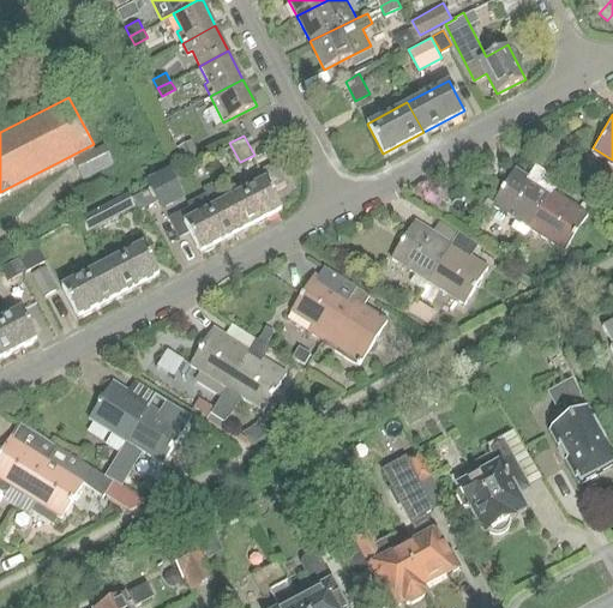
[(191,138),(176,145),(184,160),(198,152),(191,138)]
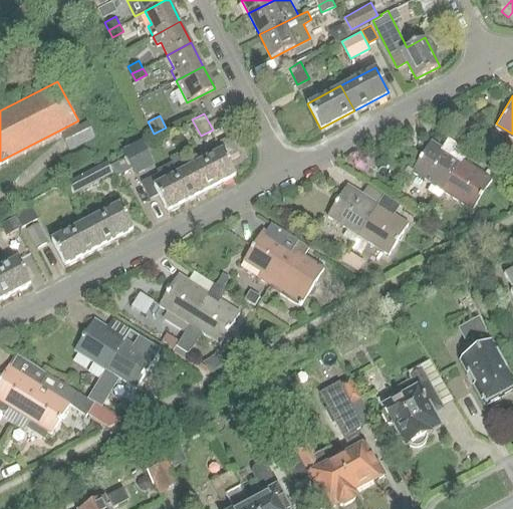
[(86,119),(60,133),(68,148),(93,135),(86,119)]
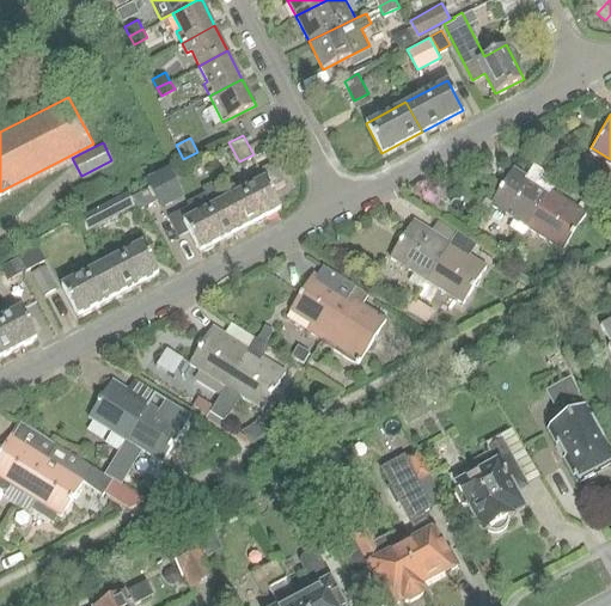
[(224,199),(239,228),(281,206),(270,187),(285,178),(274,159),(246,173),(251,184),(224,199)]
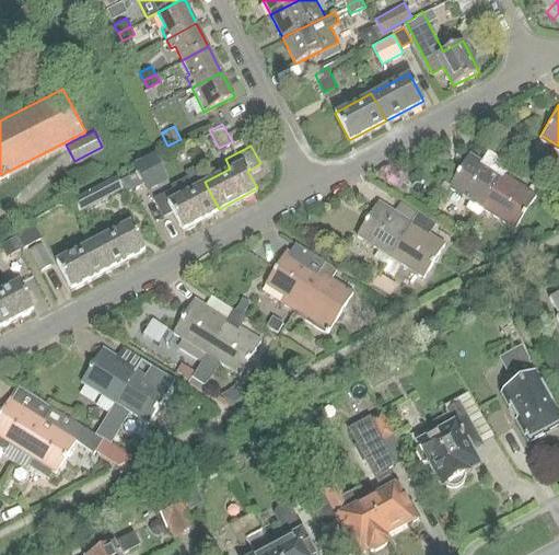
[(479,209),(484,204),(503,171),(510,161),(489,148),(482,158),(470,150),(450,183),(473,197),(468,203),(479,209)]
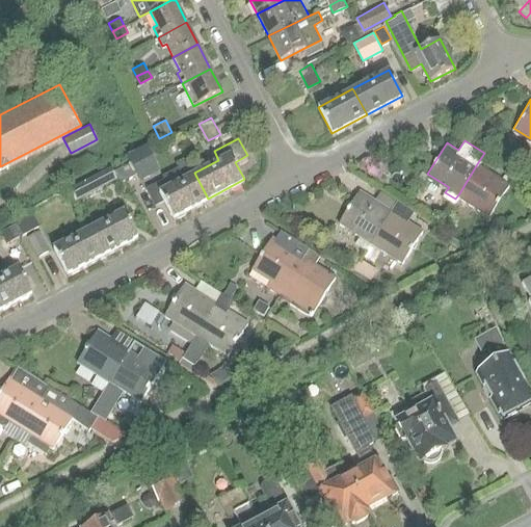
[(148,145),(128,155),(139,176),(159,166),(148,145)]
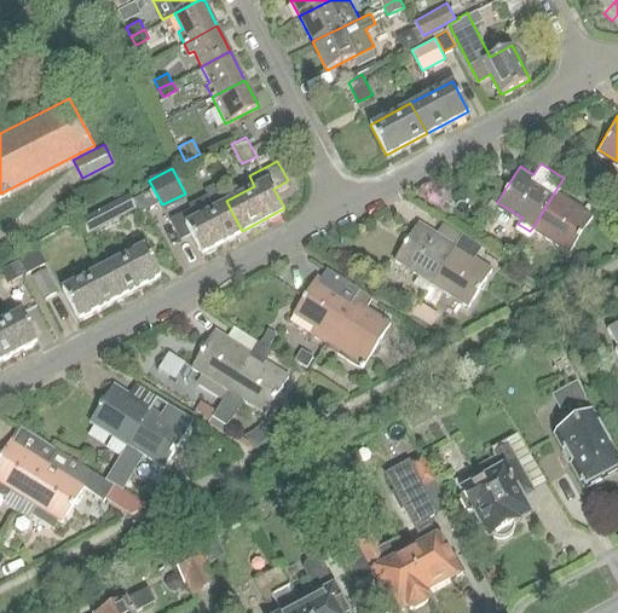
[(617,183),(608,177),(600,190),(612,197),(617,188),(617,183)]
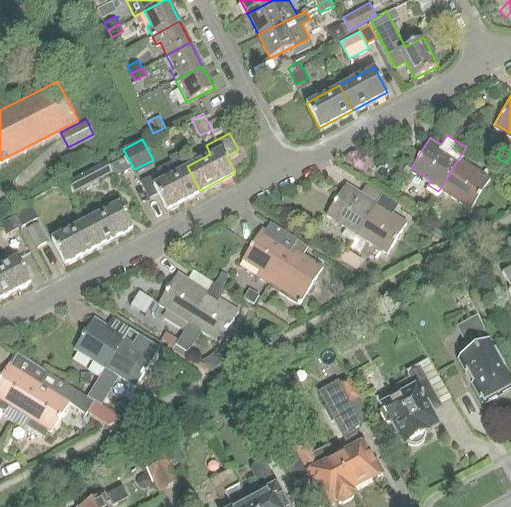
[(178,171),(187,166),(178,149),(170,154),(172,159),(177,169),(178,171)]
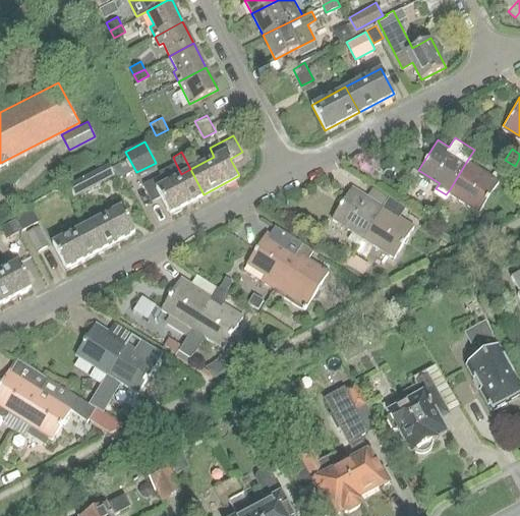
[(126,172),(133,169),(127,158),(120,161),(126,172)]
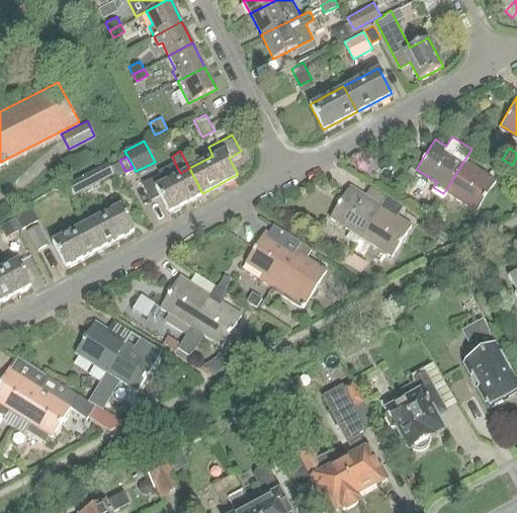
[(465,158),(447,188),(478,206),(496,177),(465,158)]
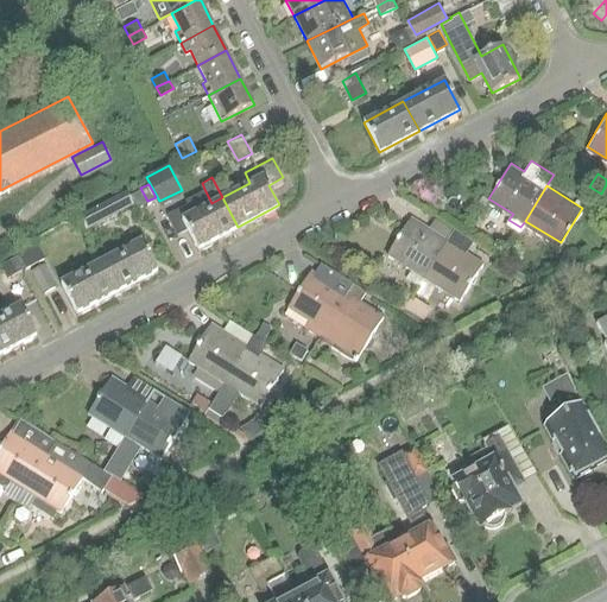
[(138,207),(147,201),(140,188),(117,201),(130,225),(143,217),(138,207)]
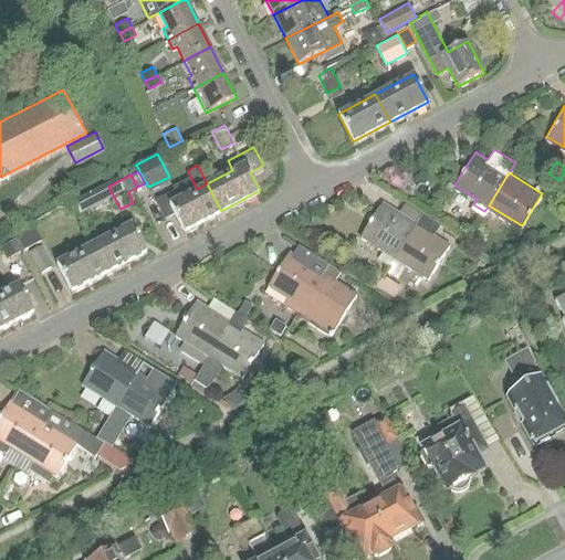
[(185,230),(221,211),(207,183),(197,189),(196,187),(190,176),(174,185),(176,188),(156,198),(165,215),(175,211),(185,230)]
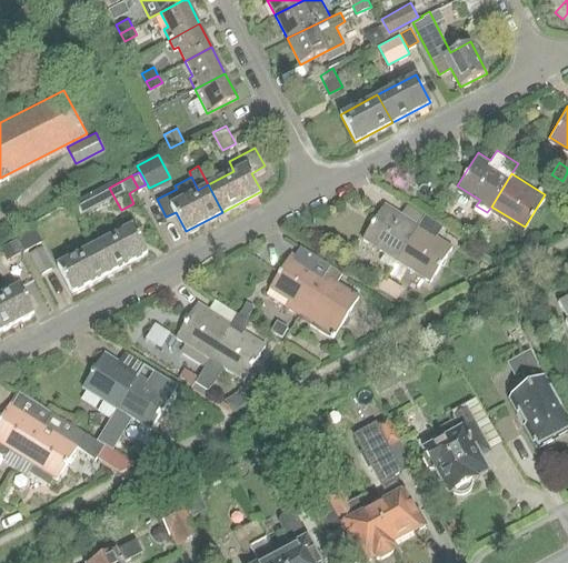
[(364,234),(398,255),(426,212),(408,201),(401,212),(385,201),(364,234)]
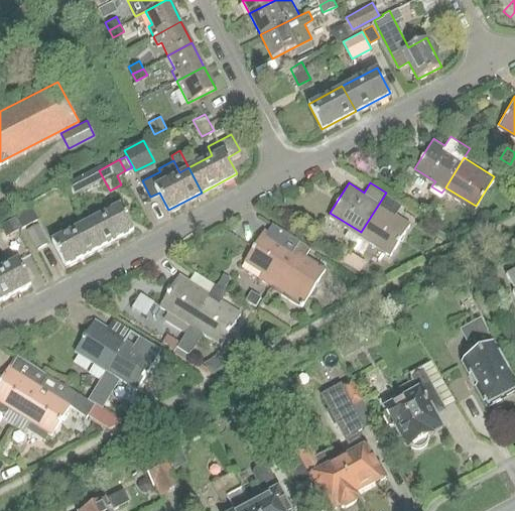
[(361,232),(391,251),(409,221),(396,213),(402,203),(386,193),(361,232)]
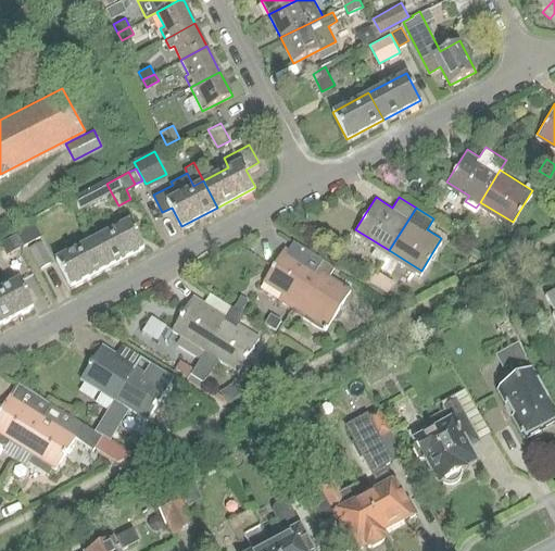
[(104,230),(91,238),(106,266),(144,247),(129,217),(120,223),(116,217),(101,226),(104,230)]
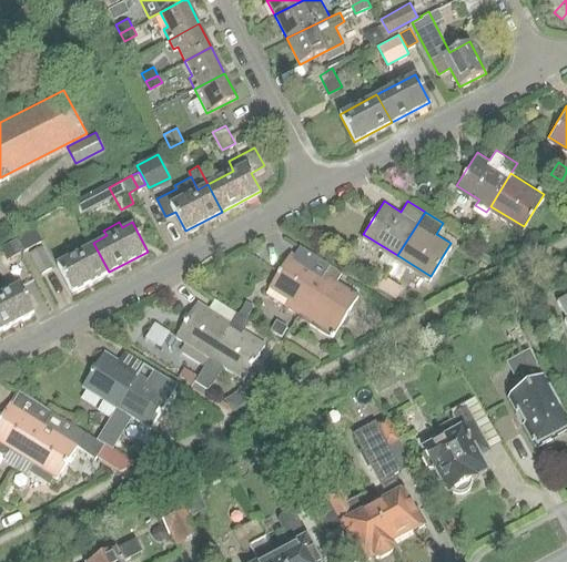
[(34,225),(18,234),(24,247),(41,238),(34,225)]
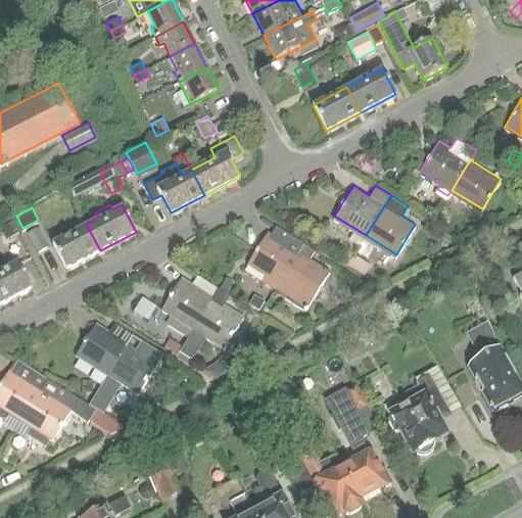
[(0,225),(6,237),(22,228),(16,216),(0,224),(0,225)]
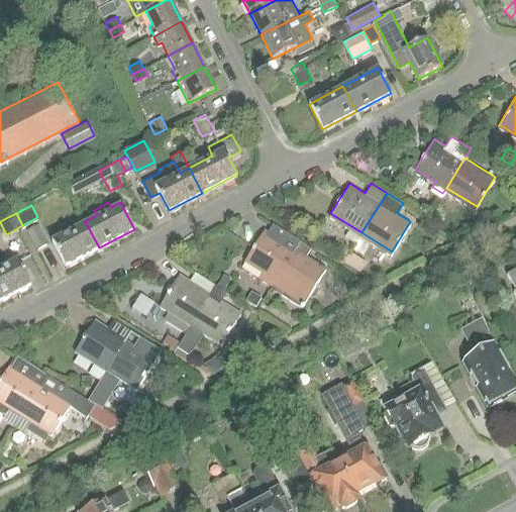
[(65,266),(99,247),(85,221),(77,225),(75,220),(61,228),(63,232),(50,239),(65,266)]
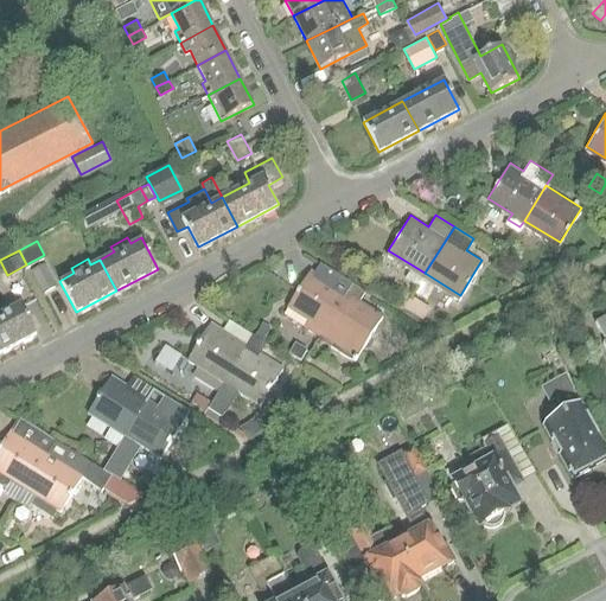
[(57,283),(44,261),(30,269),(43,292),(57,283)]
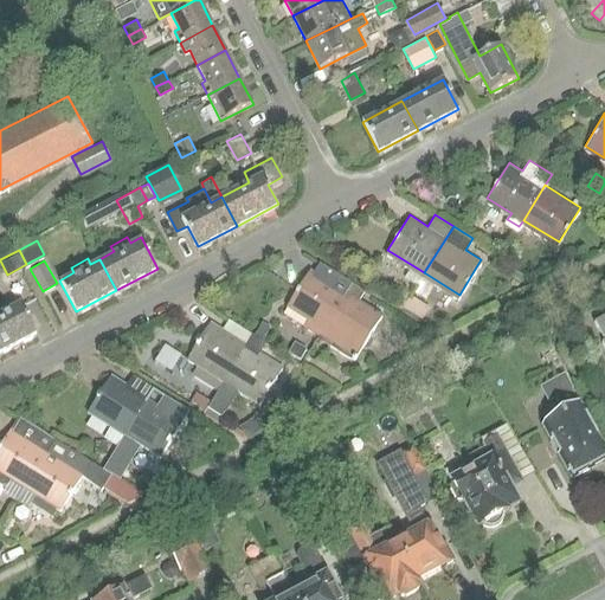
[(303,324),(320,334),(353,282),(320,262),(315,269),(311,266),(288,303),(309,316),(303,324)]
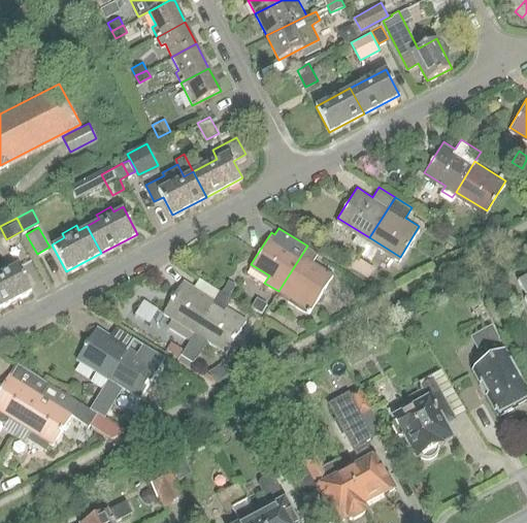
[(307,246),(278,291),(276,293),(308,313),(334,271),(313,259),(318,252),(307,246)]
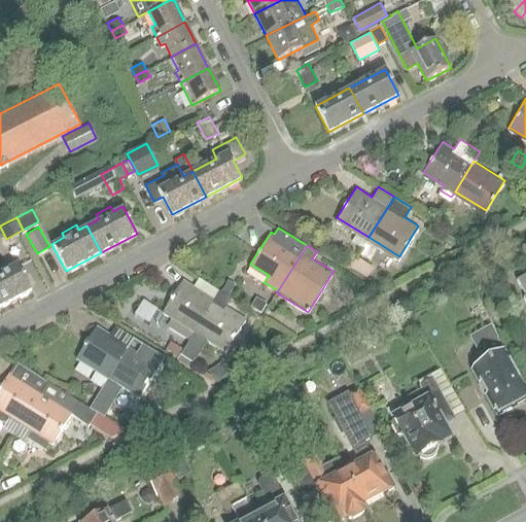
[(374,267),(357,255),(350,267),(366,278),(374,267)]
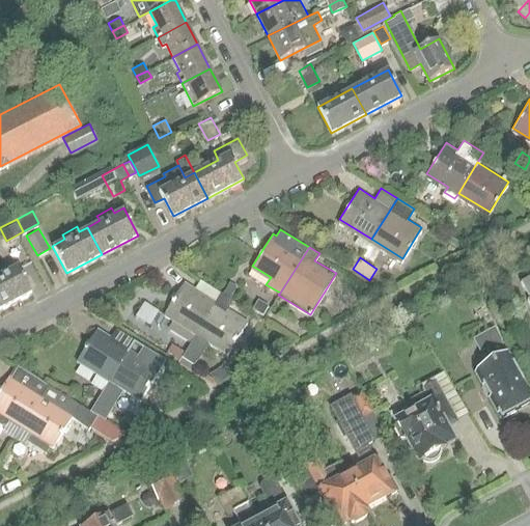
[(0,275),(0,308),(32,292),(19,266),(0,275)]
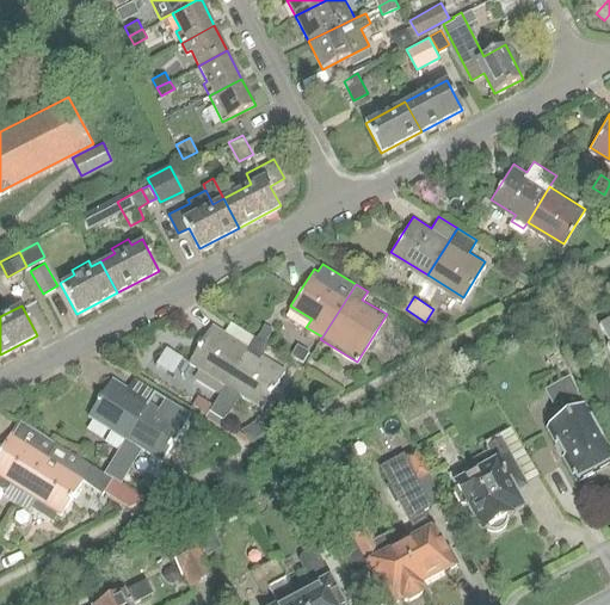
[(609,341),(608,343),(609,345),(609,315),(599,321),(609,339),(609,341)]
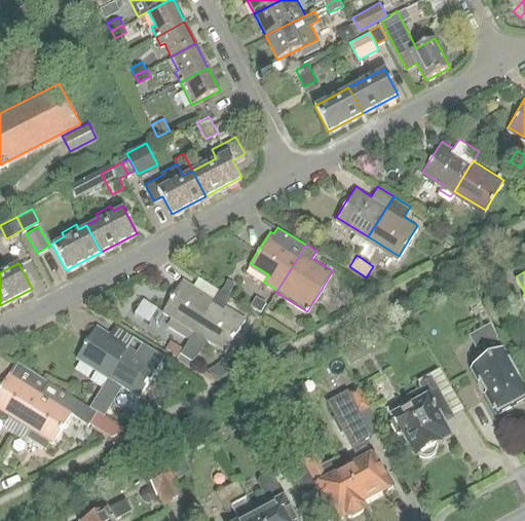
[(215,298),(221,288),(199,274),(193,285),(183,277),(175,291),(171,289),(167,294),(171,296),(160,312),(170,319),(166,324),(189,338),(215,298)]
